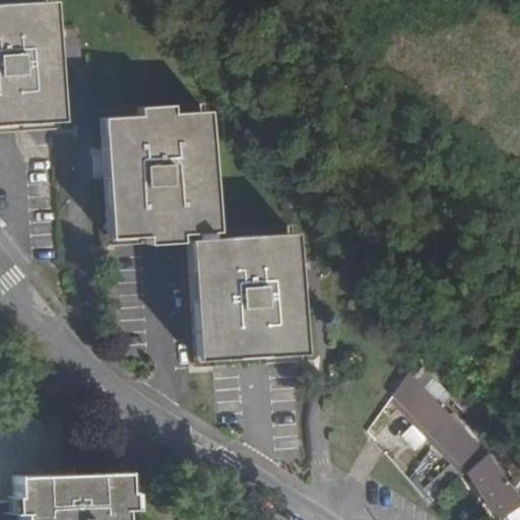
[(44,2),(0,3),(0,125),(8,126),(49,123),(52,123),(44,2)]
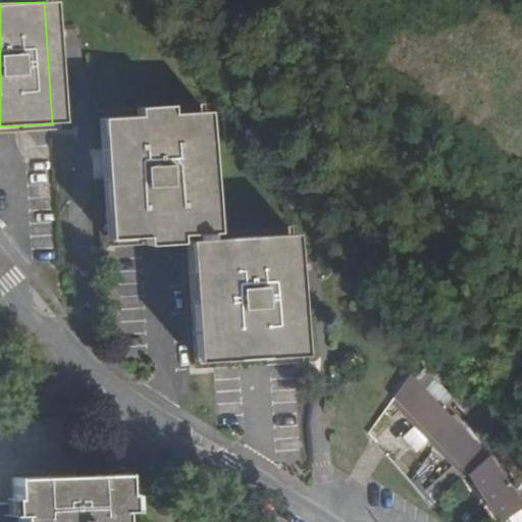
[(194,240),(208,239),(200,112),(106,117),(113,240),(155,238),(181,237),(194,236),(194,240)]
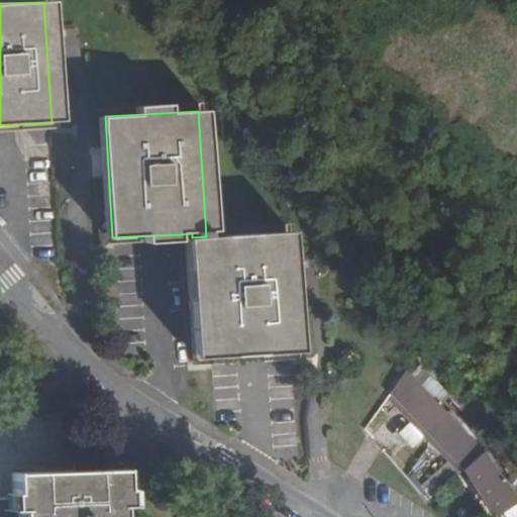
[(284,232),(213,236),(206,236),(192,237),(192,240),(199,357),(211,357),(249,355),(291,353),(284,232)]
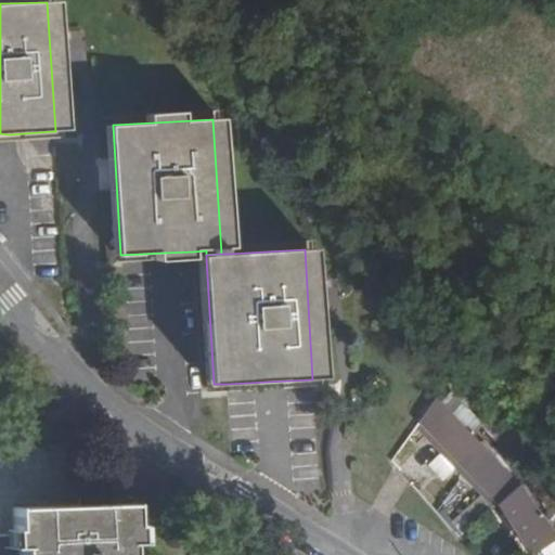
[(523,490),(439,400),(422,422),(440,441),(436,447),(467,480),(498,510),(501,506),(523,490)]
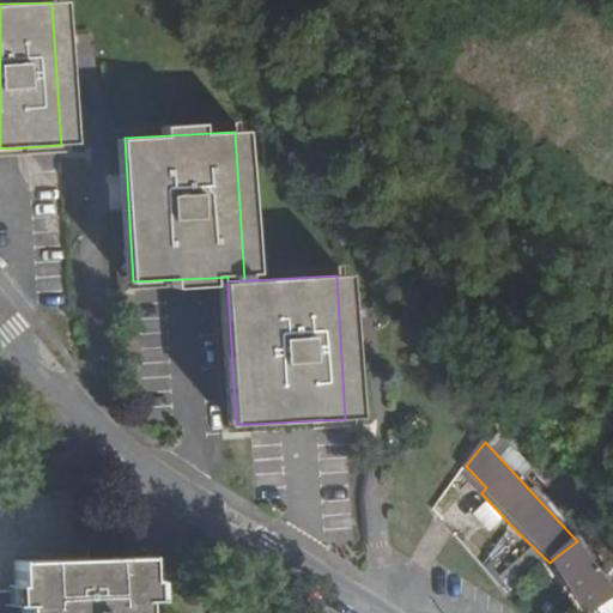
[(486,487),(466,466),(461,473),(481,493),(486,487)]
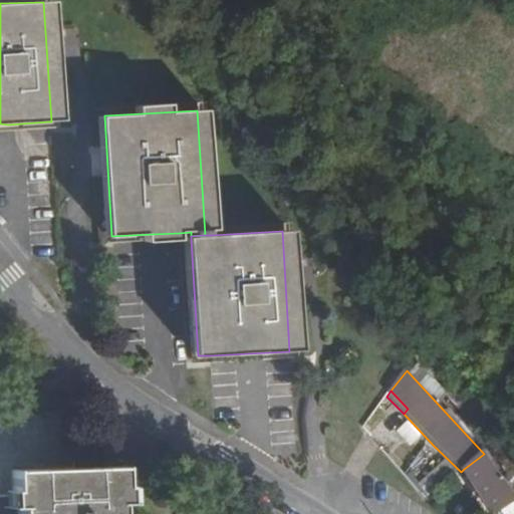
[(0,496),(10,496),(10,508),(15,508),(15,513),(119,513),(119,505),(124,504),(122,467),(74,468),(73,412),(0,413),(0,496)]
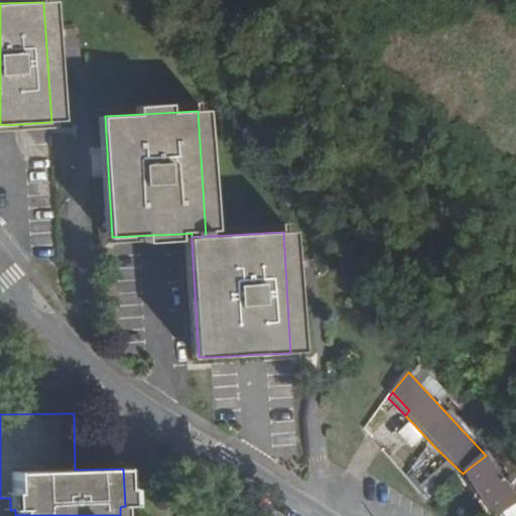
[(515,515),(515,489),(486,456),(466,471),(489,502),(500,515),(515,515)]
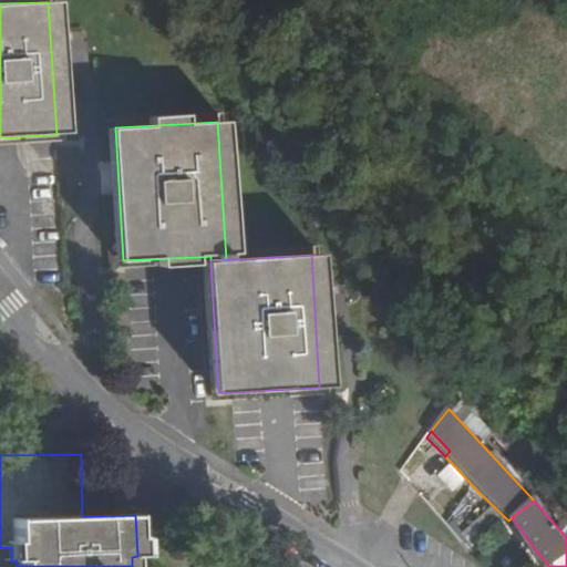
All buildings are outlined.
